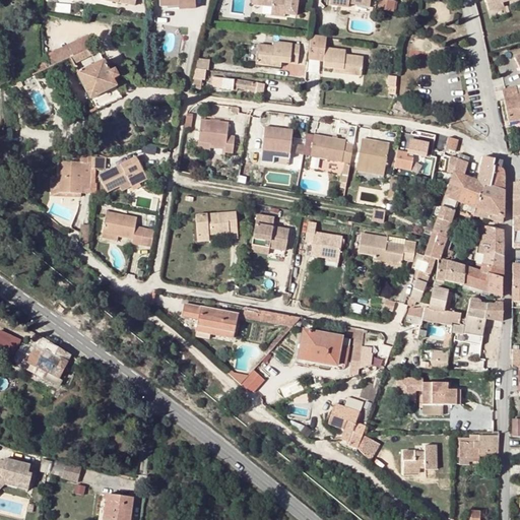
[(260,0),(260,5),(268,6),(267,14),(282,16),(282,15),(293,16),(295,0),(260,0)]
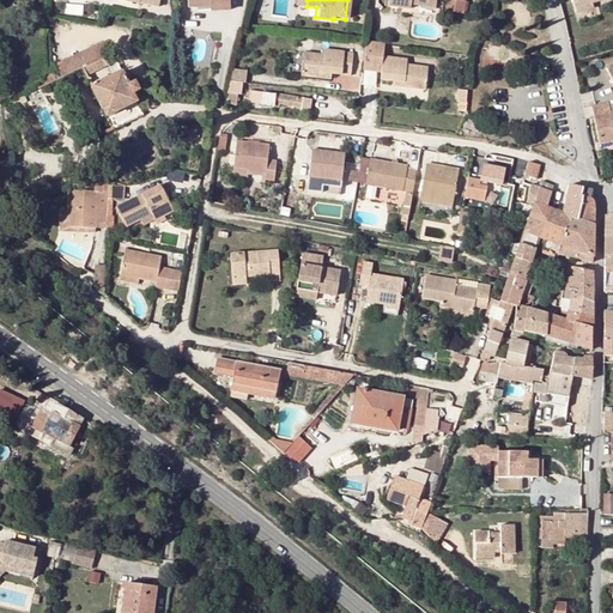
[(447,0),(445,10),(465,13),(466,1),(457,0),(447,0)]
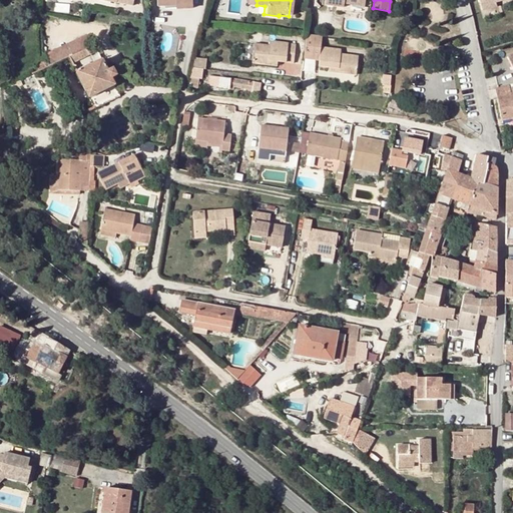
[(479,0),(483,11),(497,7),(496,3),(506,0),(479,0)]
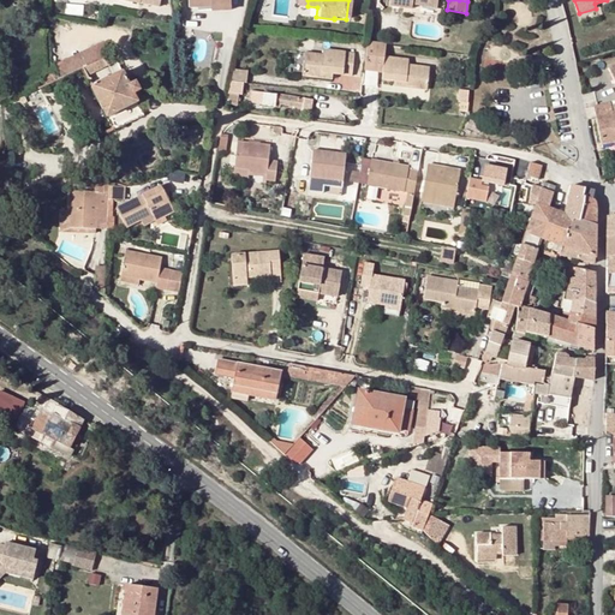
[(63,76),(82,67),(95,61),(94,57),(99,54),(100,59),(111,54),(106,41),(58,63),(63,76)]
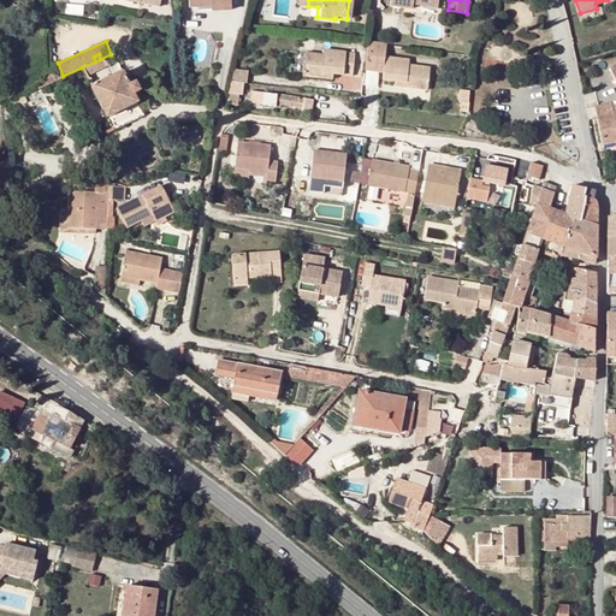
[(367,42),(365,70),(384,72),(385,57),(386,45),(367,42)]
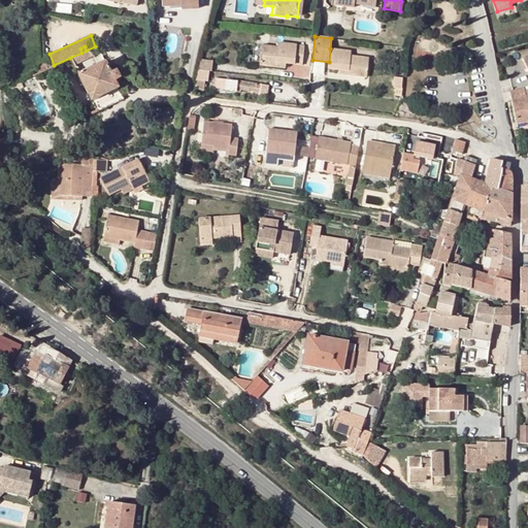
[(277,47),(262,45),(260,64),(274,66),(275,62),(285,63),(301,65),(304,45),(278,42),(277,47)]
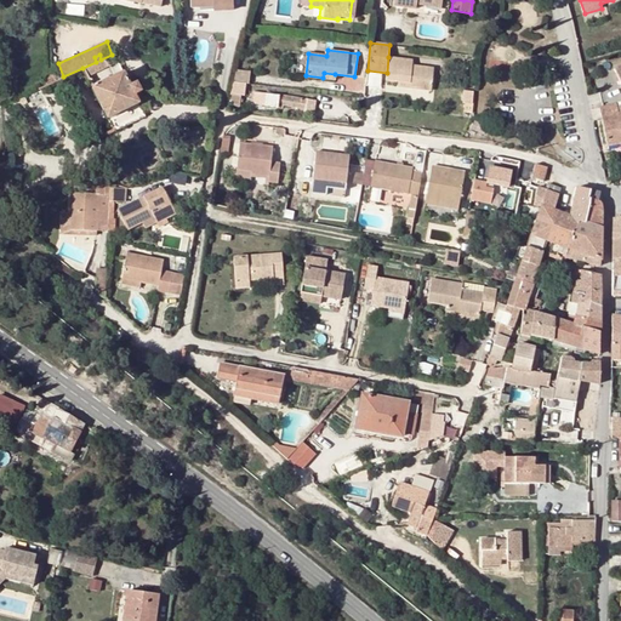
[(96,62),(83,68),(87,75),(118,61),(114,53),(112,55),(101,60),(100,55),(95,57),(96,62)]
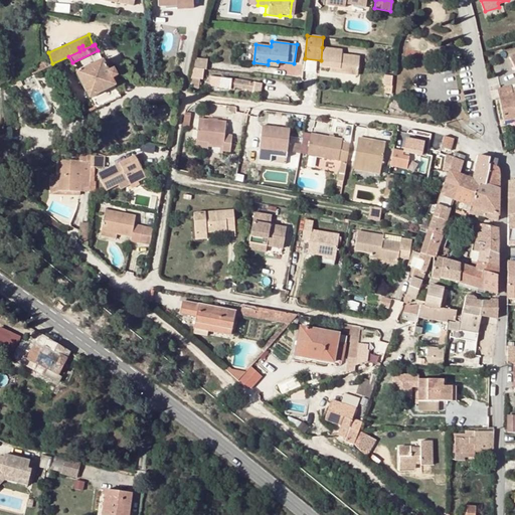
[(320,66),(328,67),(339,68),(339,72),(358,74),(360,55),(342,53),(343,49),(322,47),(321,60),(320,66)]
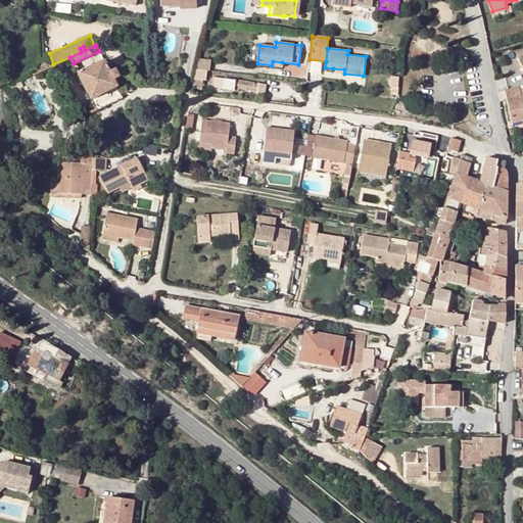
[(522,50),(512,54),(518,78),(522,76),(522,50)]
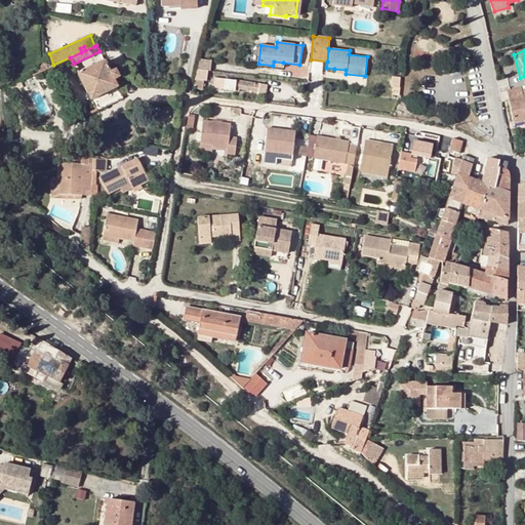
[(94,98),(117,88),(114,80),(119,78),(116,71),(110,73),(105,62),(79,74),(91,101),(94,98)]
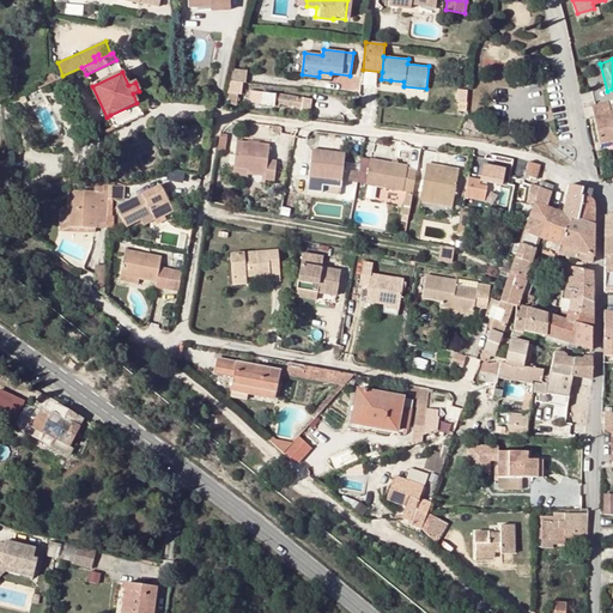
[(241,93),(242,87),(230,86),(228,102),(229,102),(228,104),(235,104),(237,92),(241,93)]
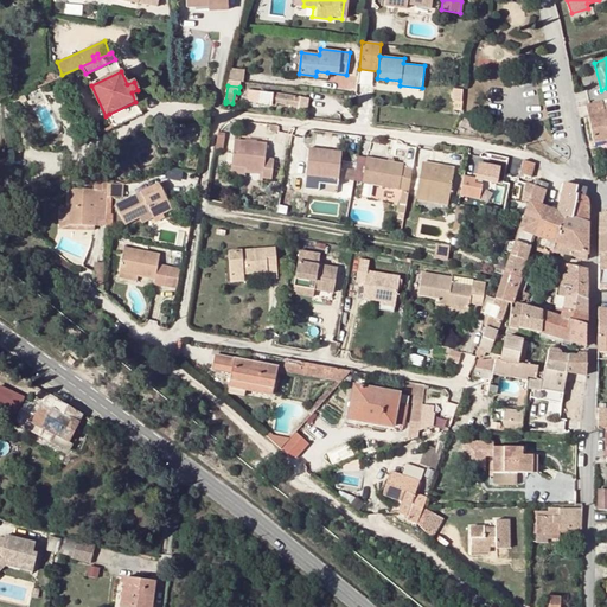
[(295,108),(300,109),(301,97),(248,89),(246,97),(248,101),(276,106),(276,103),(294,106),(295,108)]
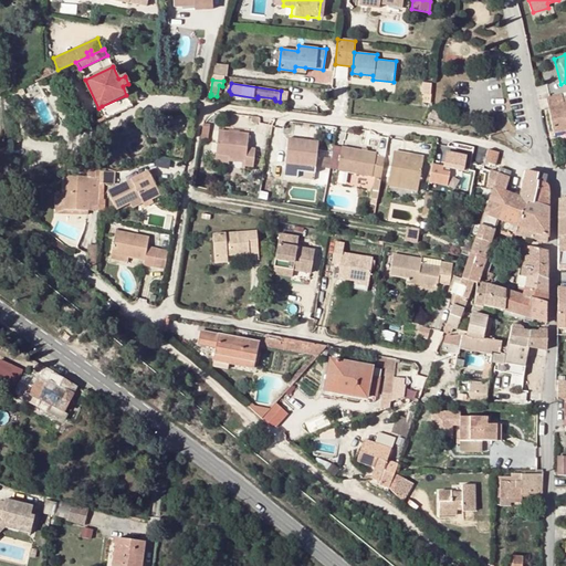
[(126,95),(102,106),(107,117),(132,105),(126,95)]
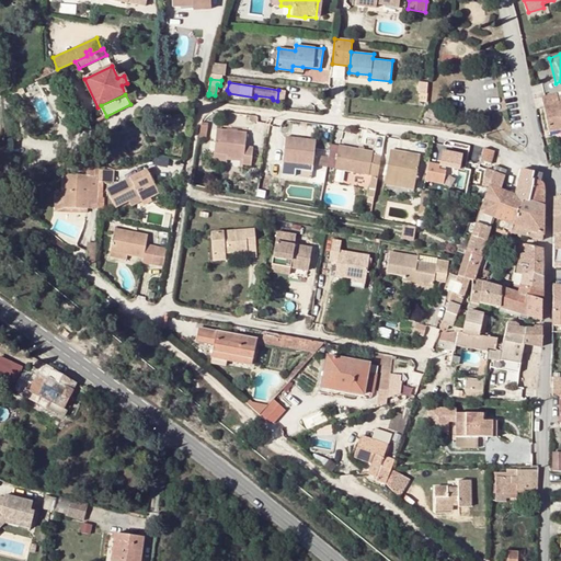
[(557,94),(542,98),(550,132),(560,128),(560,102),(559,103),(557,94)]
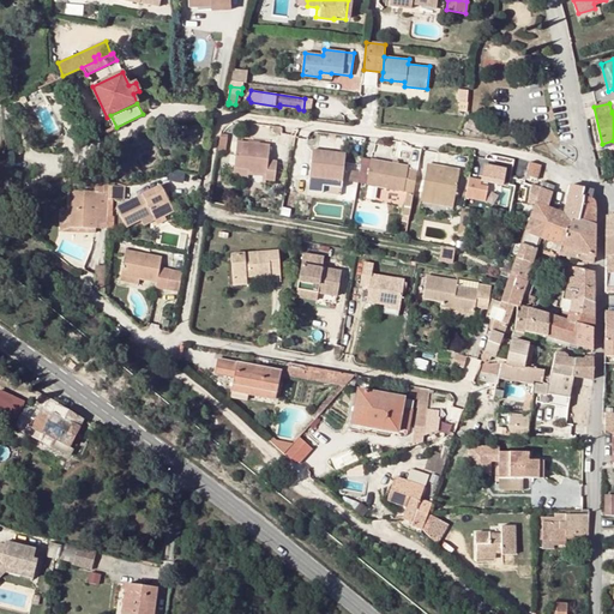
[(239,142),(236,168),(250,169),(248,173),(269,174),(268,180),(277,181),(278,161),(269,160),(270,145),(239,142)]
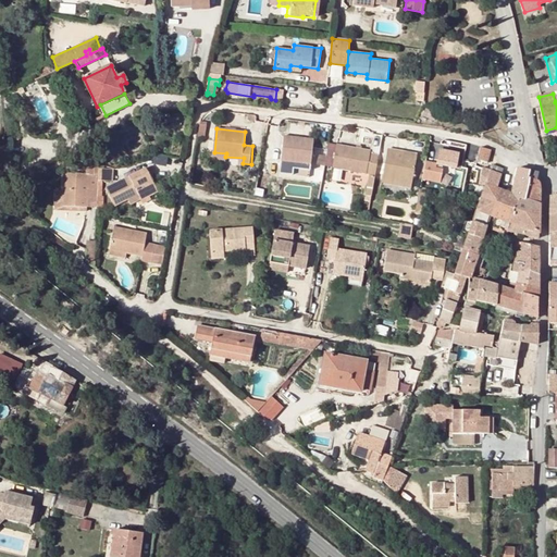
[(282,160),(312,164),(316,139),(285,136),(282,160)]
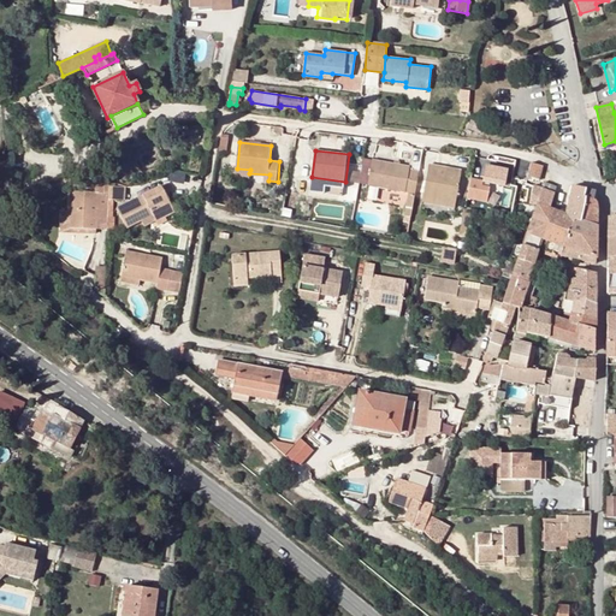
[(413,167),(374,160),(369,184),(408,191),(412,170),(413,167)]
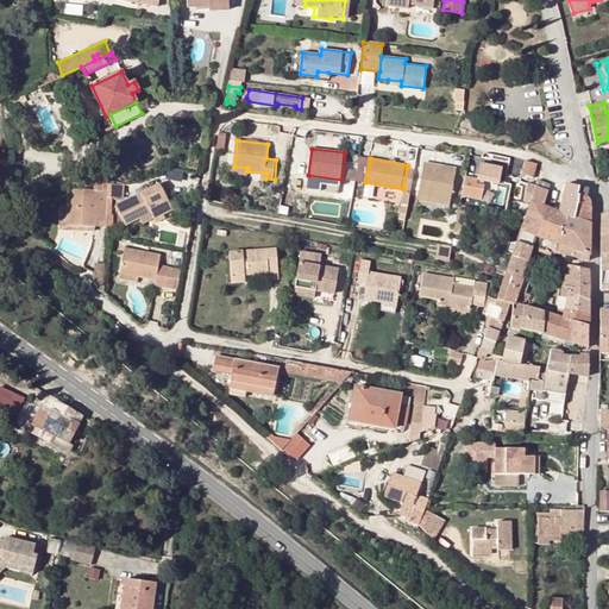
[(537,164),(526,161),(523,167),(522,175),(533,179),(537,164)]
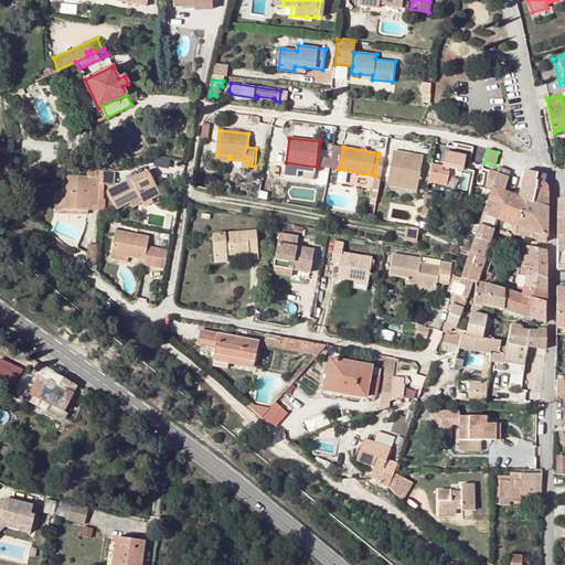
[(419,189),(425,160),(412,158),(412,155),(394,151),(388,182),(419,189)]
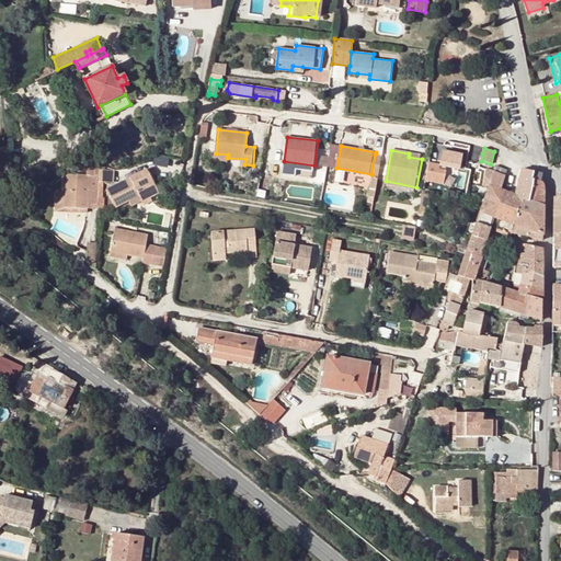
[(215,161),(227,162),(227,158),(228,155),(216,153),(215,161)]
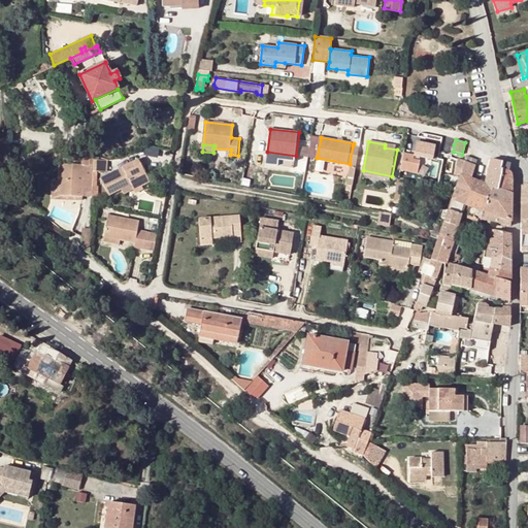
[(359,146),(353,145),(350,164),(352,165),(350,177),(354,178),(359,146)]
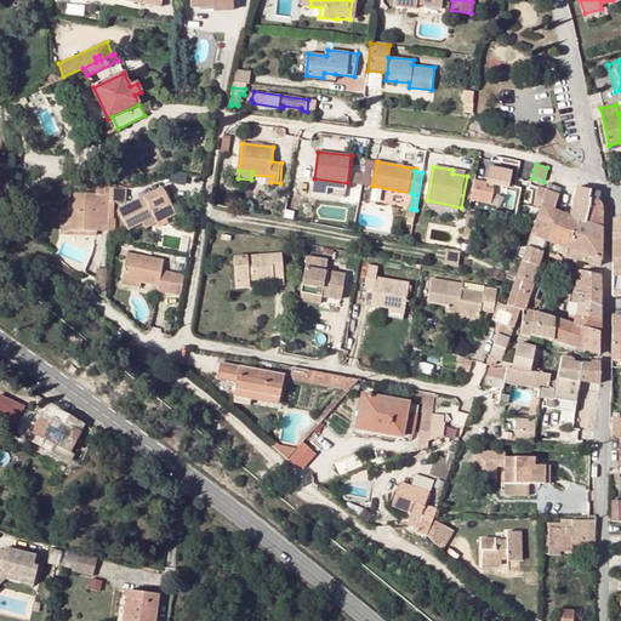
[(347,189),(348,184),(314,180),(313,186),(329,187),(328,193),(345,195),(345,189),(347,189)]
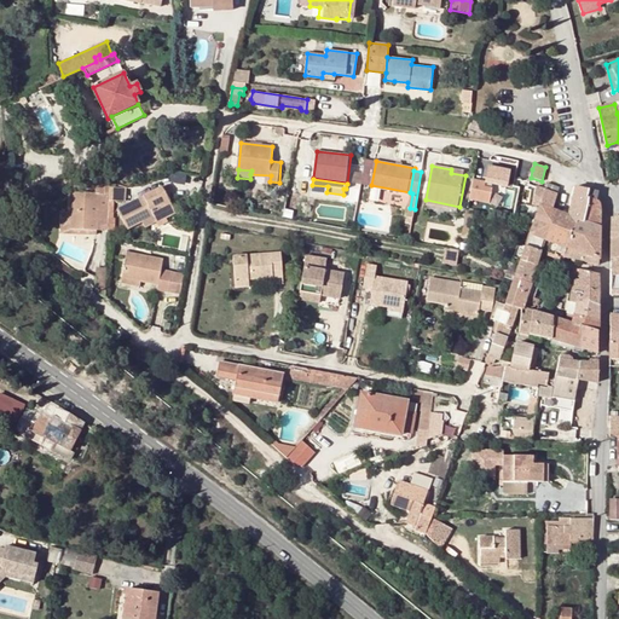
[(493,184),(474,180),(470,200),(490,203),(493,184)]
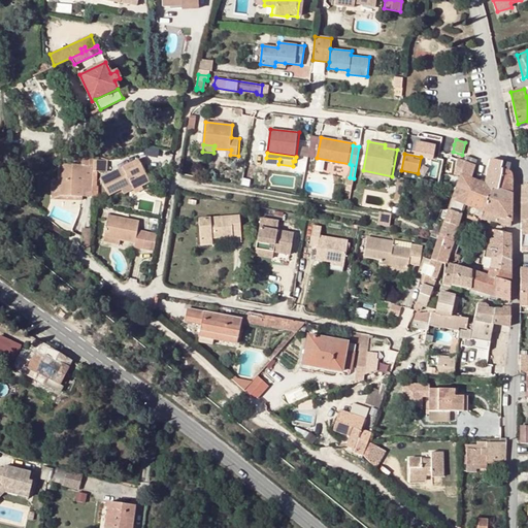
[(463,161),(458,159),(454,174),(460,175),(469,178),(475,160),(466,156),(463,161)]
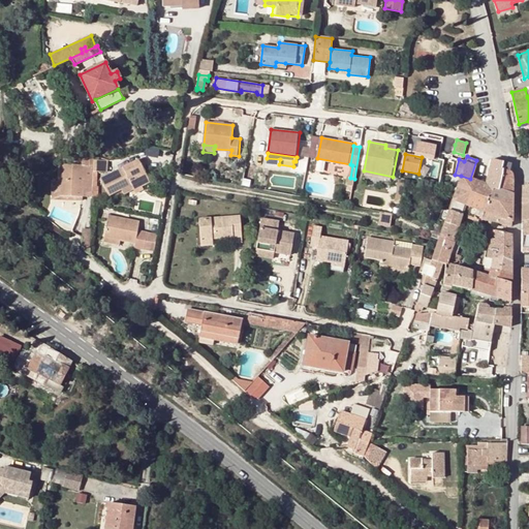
[(127,177),(131,186),(136,184),(138,185),(148,181),(148,180),(151,178),(148,170),(144,172),(138,161),(137,159),(122,165),(123,169),(116,174),(114,170),(99,177),(107,194),(122,187),(119,181),(127,177)]
